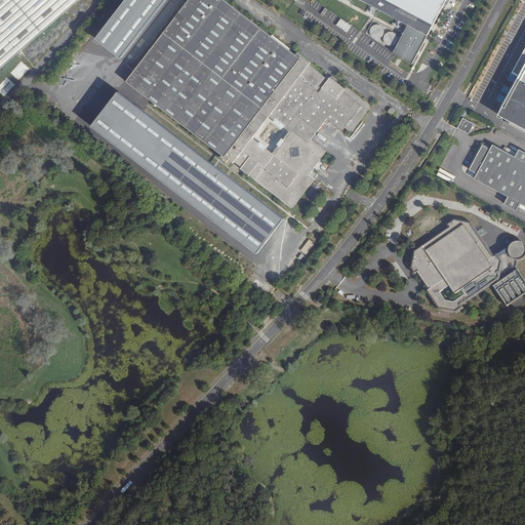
[(0,0),(0,76),(87,0),(0,0)]
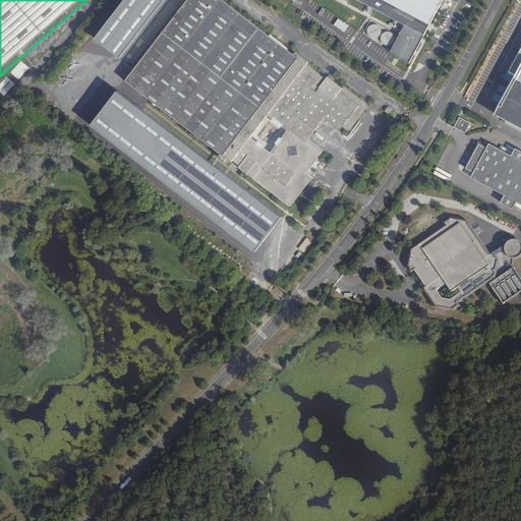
[(125,0),(97,39),(121,57),(164,0),(125,0)]
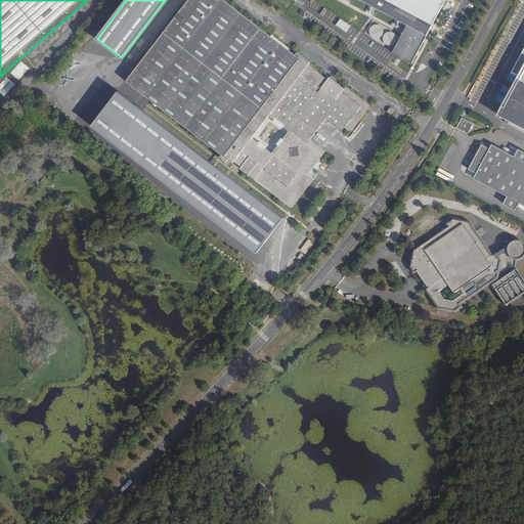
[(296,55),(224,0),(188,0),(127,82),(222,155),(221,157),(224,159),(223,161),(227,163),(229,160),(233,164),(235,162),(243,168),(242,169),(248,174),(250,176),(293,209),(315,179),(309,175),(326,154),(325,150),(312,139),(328,120),(343,131),(345,128),(350,132),(353,130),(370,107),(370,105),(347,87),(346,89),(331,78),(329,80),(309,66),(311,62),(298,53),(296,55)]
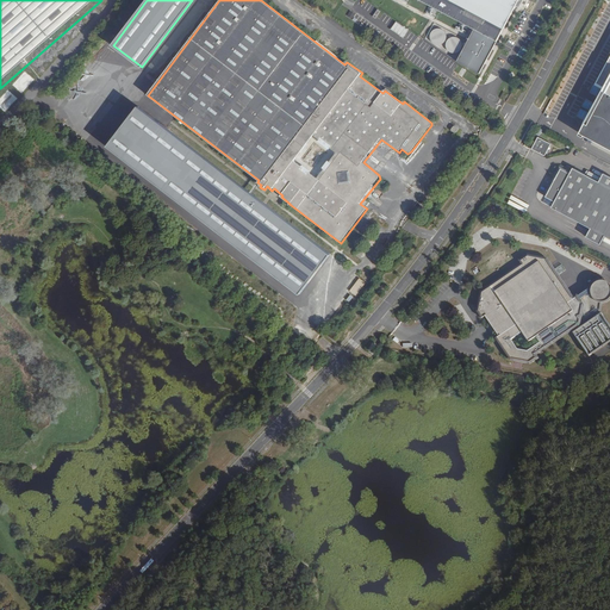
[(417,0),(473,30),(497,43),(515,8),(518,10),(523,0),(417,0)]
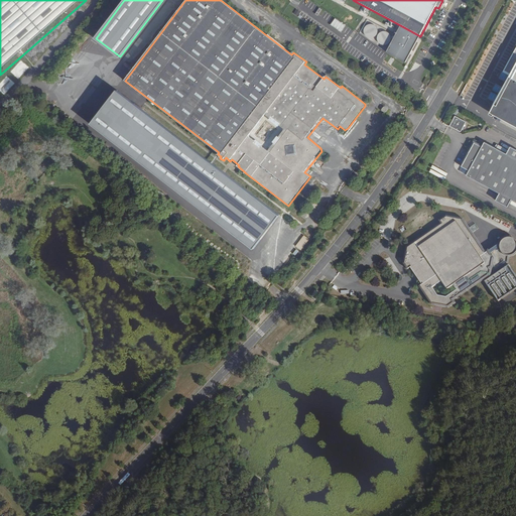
[(371,24),(369,24),(368,25),(366,26),(365,27),(364,29),(364,31),(364,33),(365,34),(366,36),(367,36),(368,37),(372,38),(373,37),(375,36),(376,35),(377,34),(378,31),(378,29),(377,27),(375,25),(373,24),(371,24)]
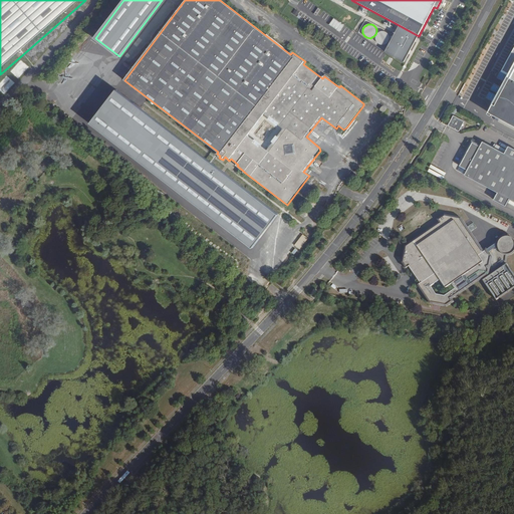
[(419,36),(399,25),(386,51),(404,61),(419,36)]
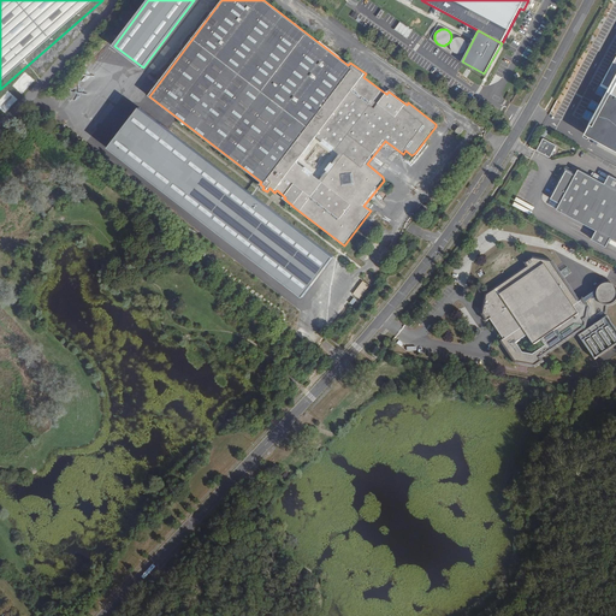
[(458,37),(456,37),(454,39),(451,41),(450,43),(450,46),(450,47),(451,49),(452,51),(454,52),(460,54),(463,53),(466,51),(467,47),(467,43),(466,41),(463,39),(462,37),(458,37)]
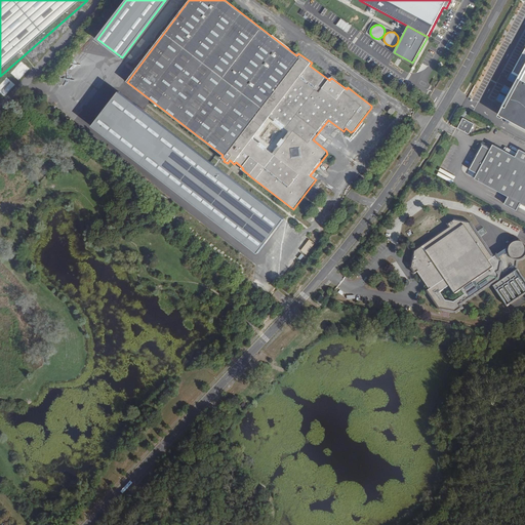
[(498,50),(505,52),(508,44),(502,41),(498,50)]
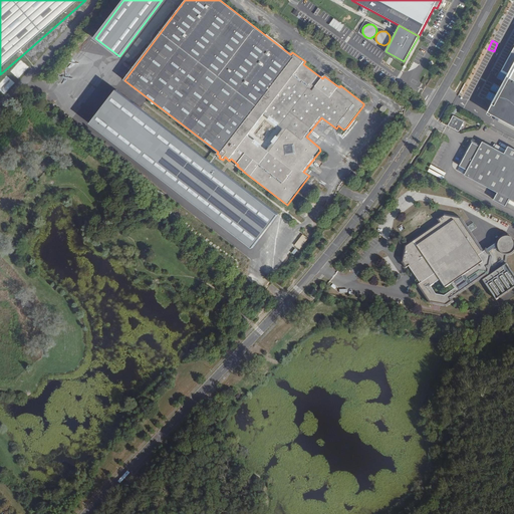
[(513,71),(493,110),(513,121),(513,71)]
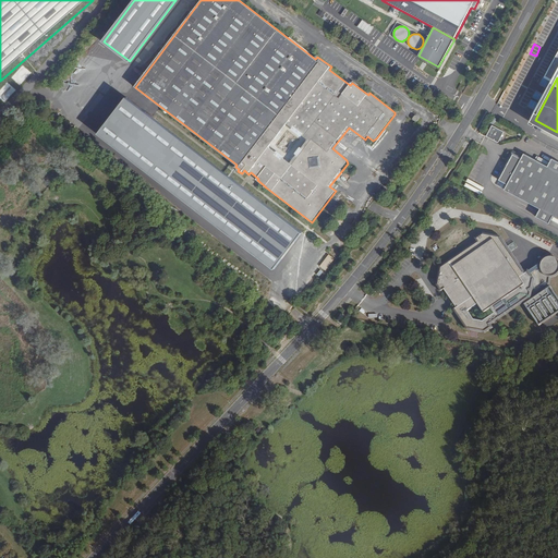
[(518,97),(523,85),(516,82),(511,94),(518,97)]
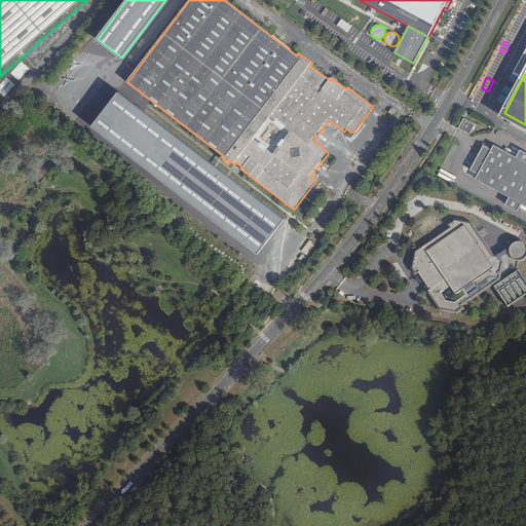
[(119,92),(94,126),(258,253),(285,219),(119,92)]
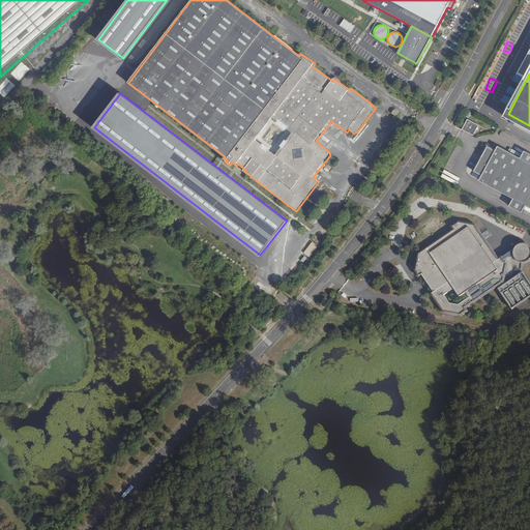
[(465,117),(460,128),(471,134),(476,123),(465,117)]
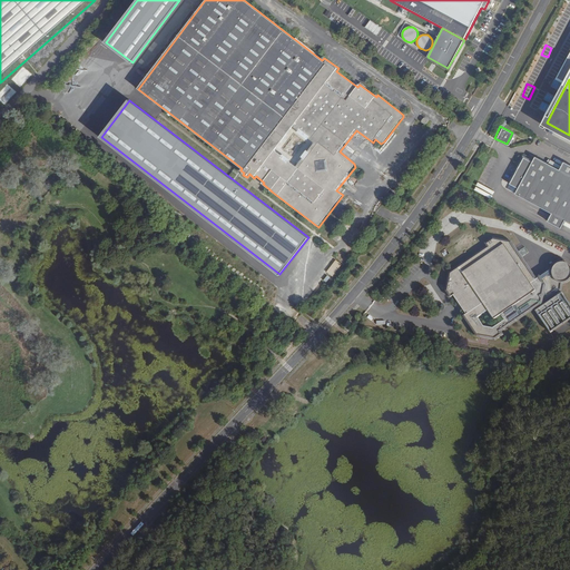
[(533,161),(524,157),(511,183),(519,188),(517,194),(553,213),(566,219),(569,222),(569,174),(561,169),(536,156),(533,161)]
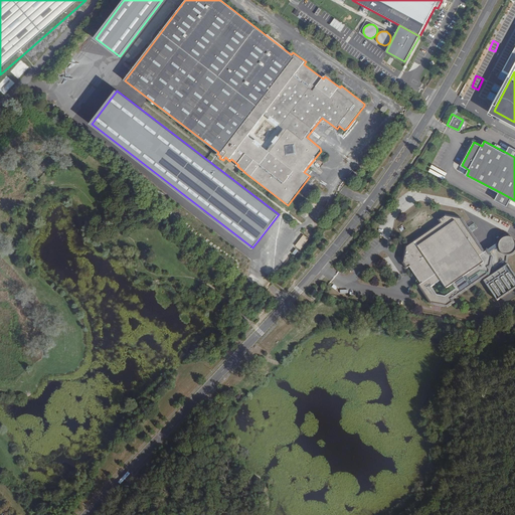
[(511,198),(500,192),(496,199),(507,206),(511,198)]
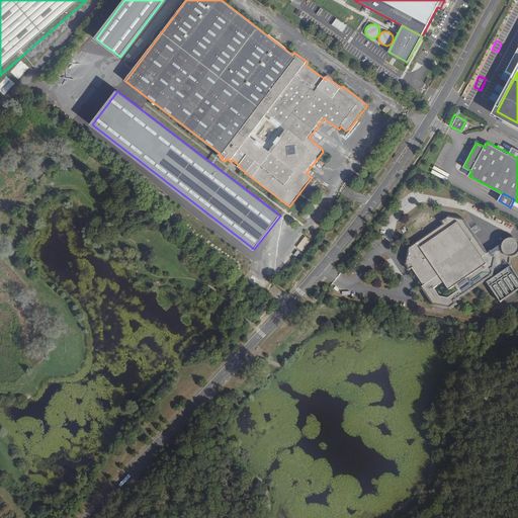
[(440,223),(442,225),(408,248),(405,264),(409,270),(412,268),(424,286),(421,288),(433,306),(449,310),(456,305),(454,301),(495,276),(504,269),(509,266),(511,259),(513,258),(517,256),(517,254),(517,244),(515,242),(511,240),(509,240),(503,243),(487,253),(465,221),(448,217),(440,223)]
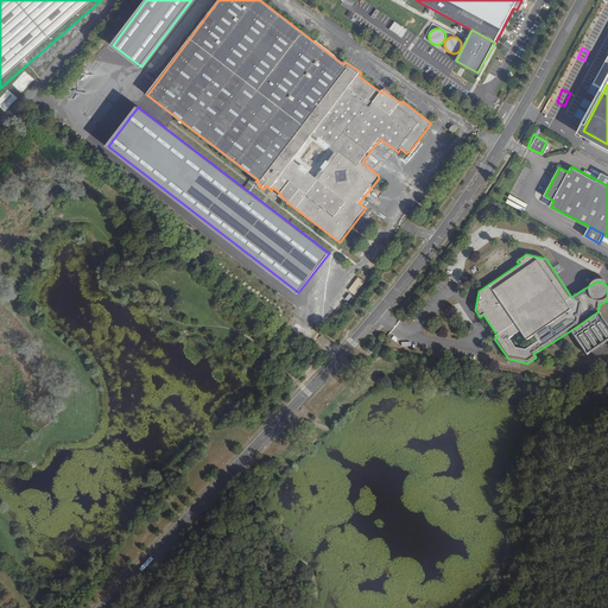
[(356,295),(366,283),(360,278),(350,290),(356,295)]
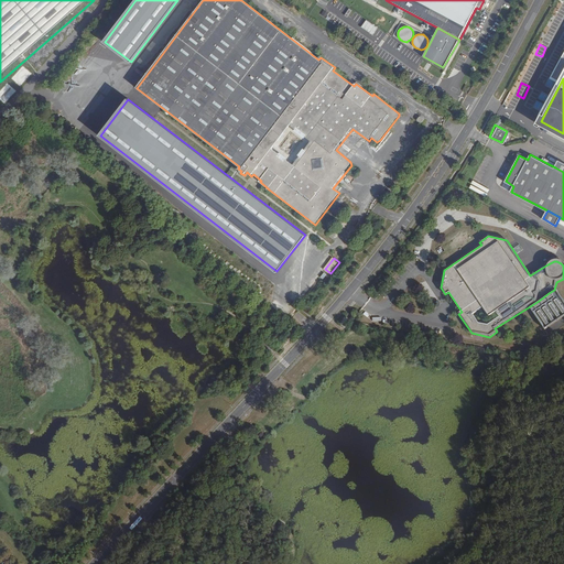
[(296,304),(313,284),(306,279),(291,300),(296,304)]
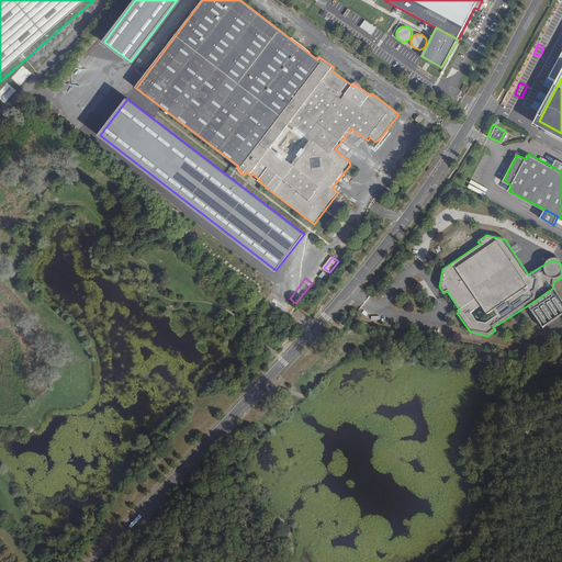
[(548,294),(547,292),(537,300),(538,301),(526,308),(540,330),(561,315),(561,305),(552,291),(548,294)]
